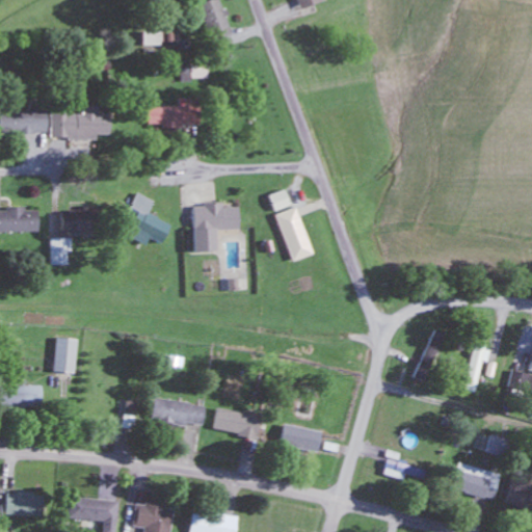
[(211,42),(232,34),(219,0),(210,0),(198,4),(211,42)]
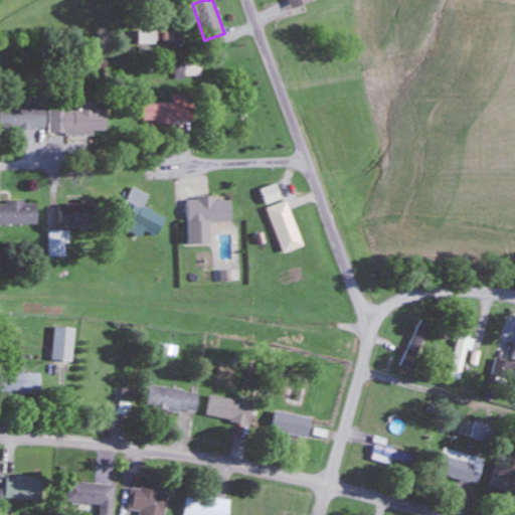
[(310,0),(285,0),(290,10),(311,2),(310,0)]
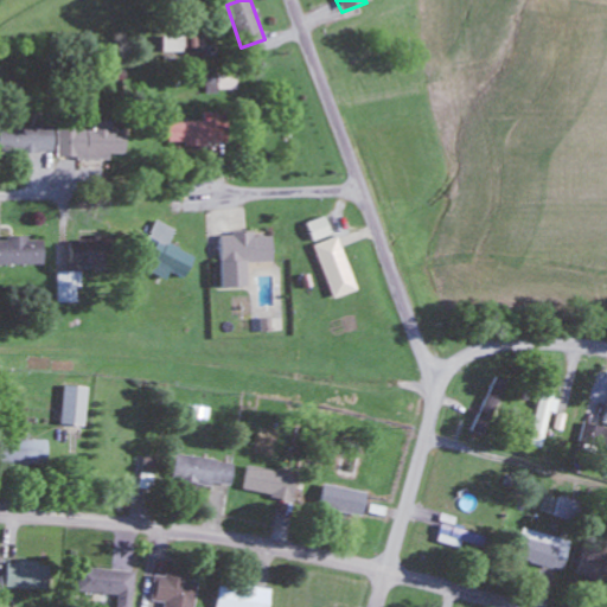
[(168,121),(167,144),(228,144),(228,114),(208,113),(208,121),(168,121)]
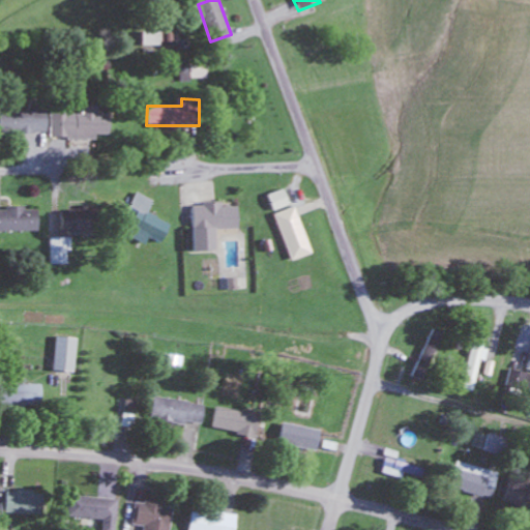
[(48,111),(0,111),(0,134),(48,134),(48,111)]
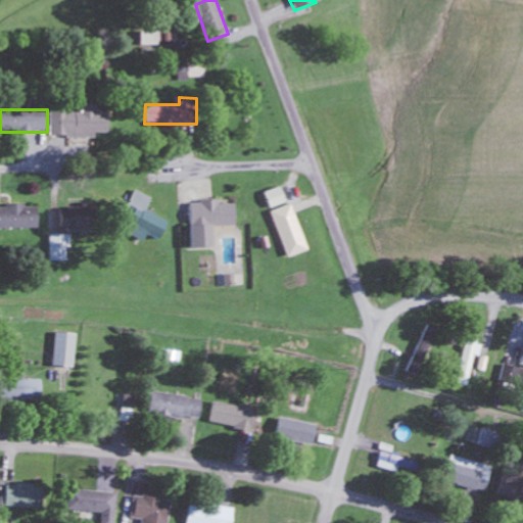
[(62,109),(48,110),(50,134),(64,133),(62,109)]
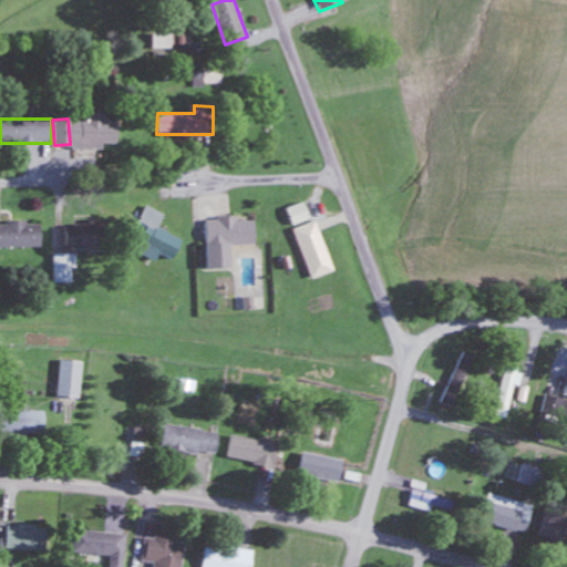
[(163,215),(143,206),(127,241),(169,259),(178,237),(157,228),(163,215)]
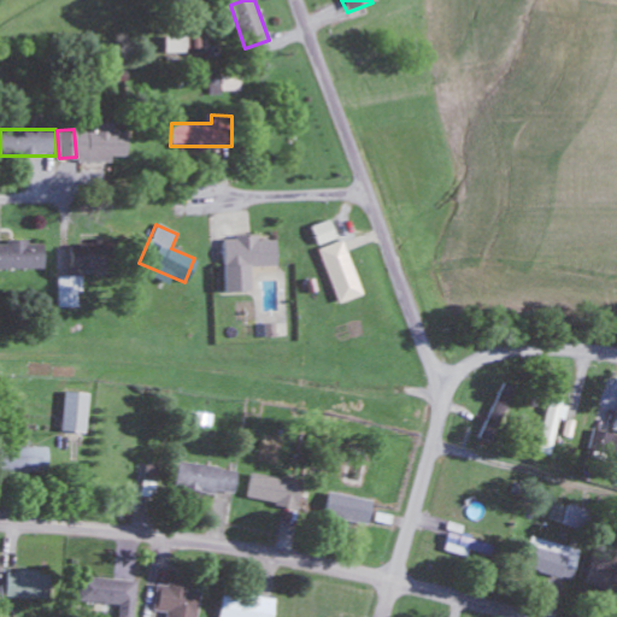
[(277,265),(276,240),(258,241),(258,236),(224,238),(225,293),(253,292),(252,266),(277,265)]
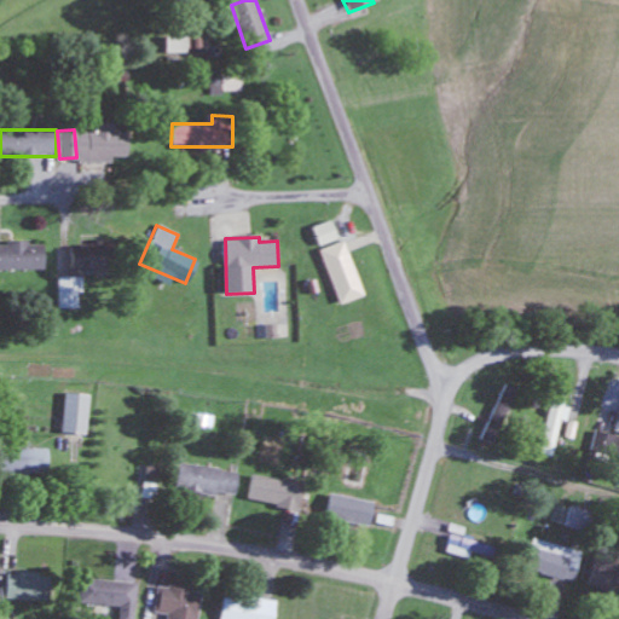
[(0,270),(44,270),(44,242),(0,242),(0,270)]
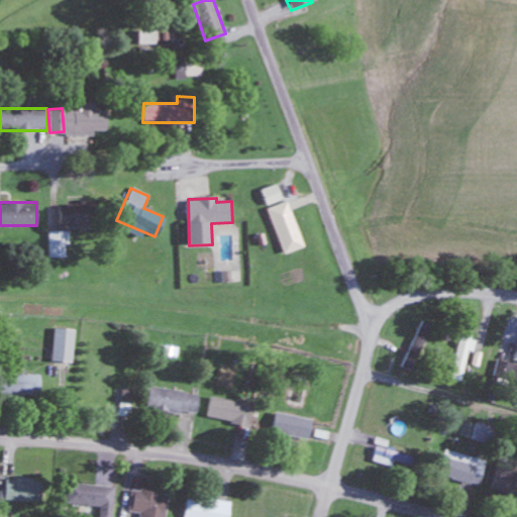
[(268,209),(283,254),(304,247),(288,202),(268,209)]
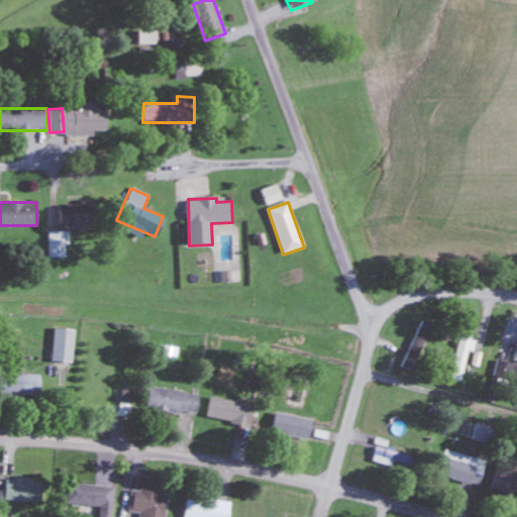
[(60,205),(60,225),(96,225),(96,205),(60,205)]
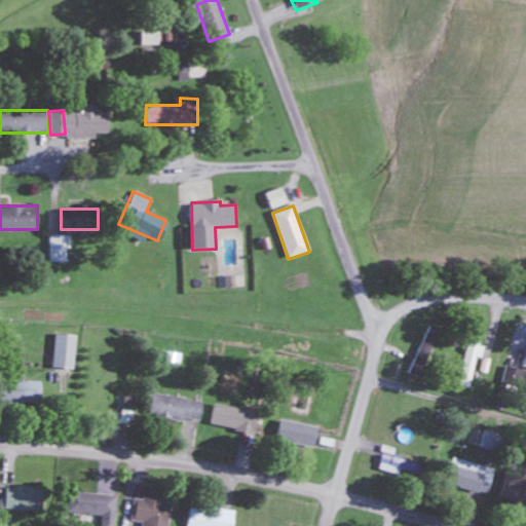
[(47,235),(47,262),(68,262),(68,235),(47,235)]
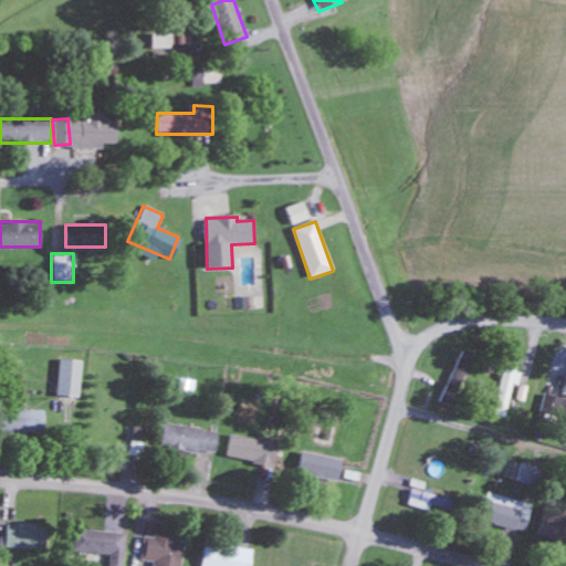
[(81,360),(59,360),(58,397),(80,398),(81,360)]
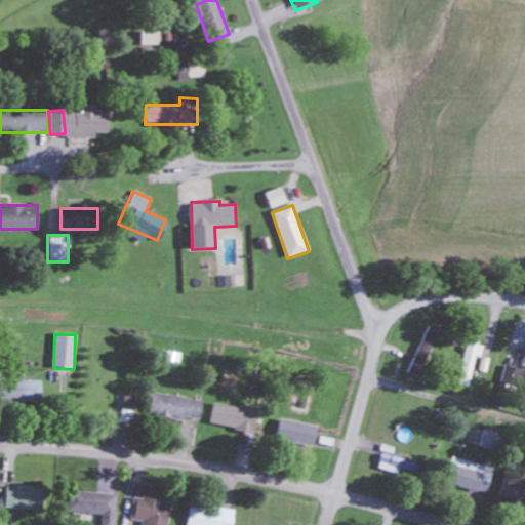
[(405,376),(413,386),(438,364),(430,355),(405,376)]
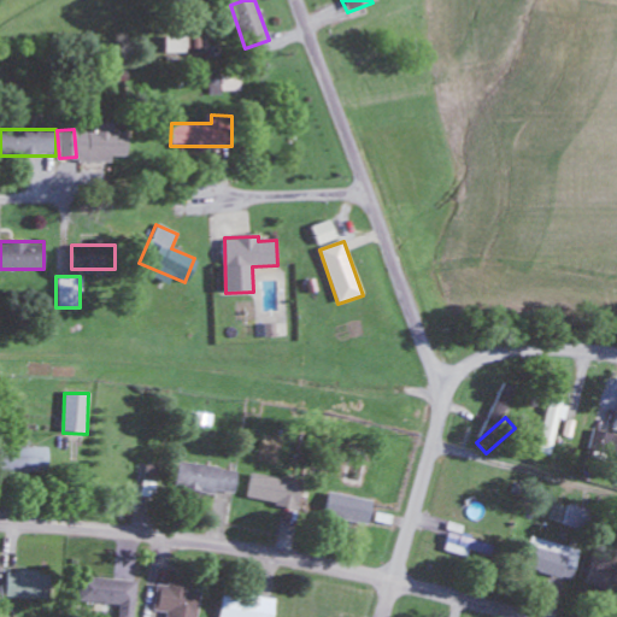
[(47,447),(4,447),(4,472),(47,472),(47,447)]
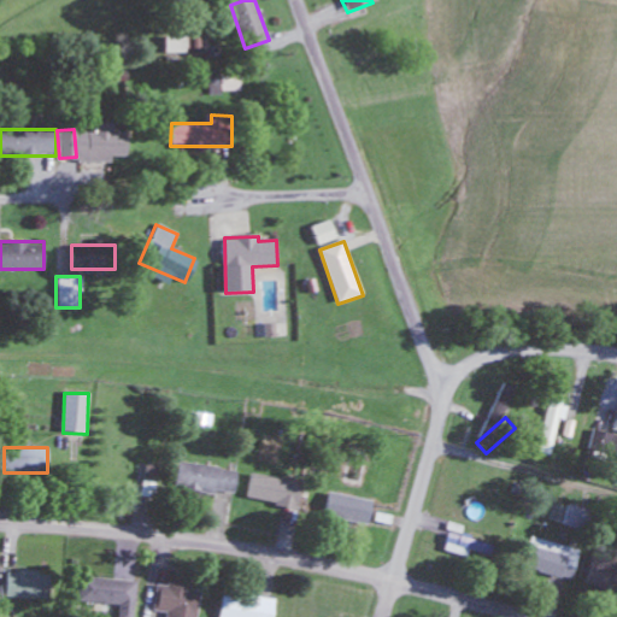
[(235,498),(239,472),(176,463),(172,488),(235,498)]
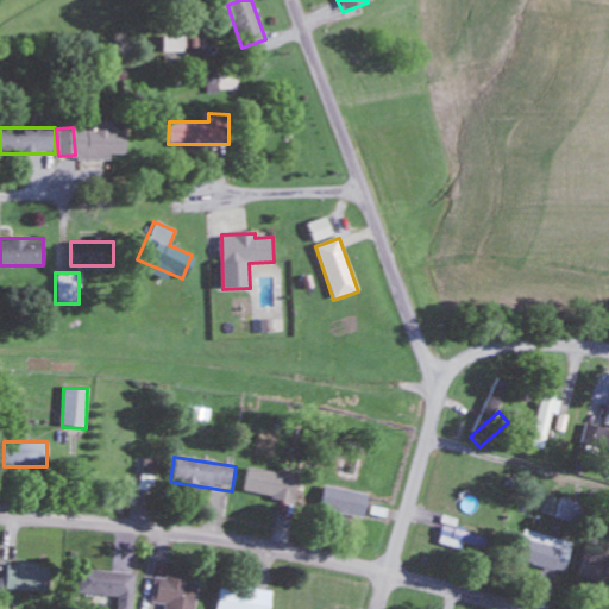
[(154,460),(139,460),(138,491),(154,491),(154,460)]
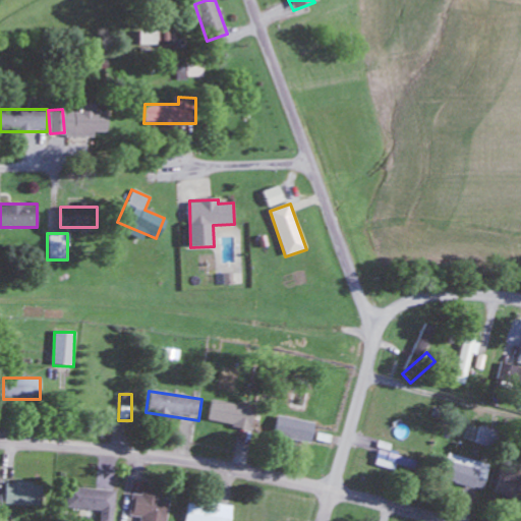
[(251,430),(255,409),(213,400),(208,420),(251,430)]
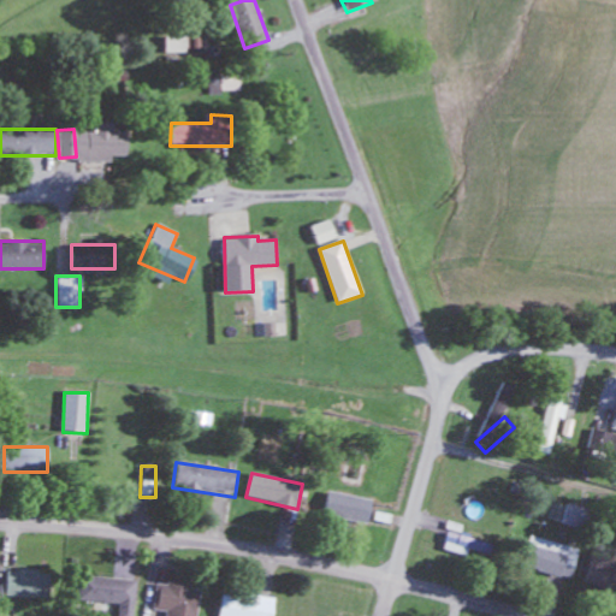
[(373,502),(326,491),(321,515),(368,525),(373,502)]
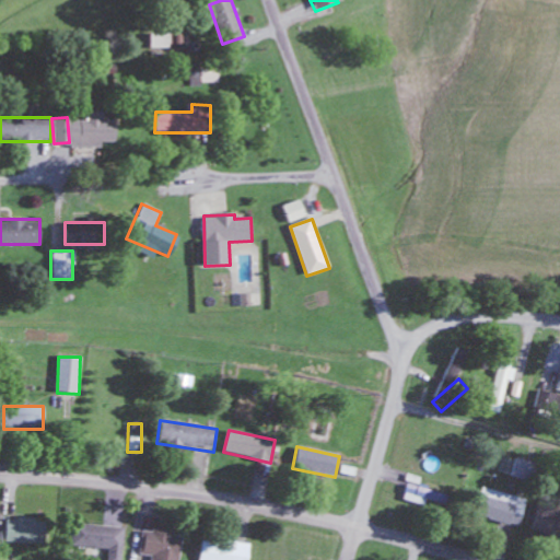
[(527,482),(533,469),(504,456),(498,469),(527,482)]
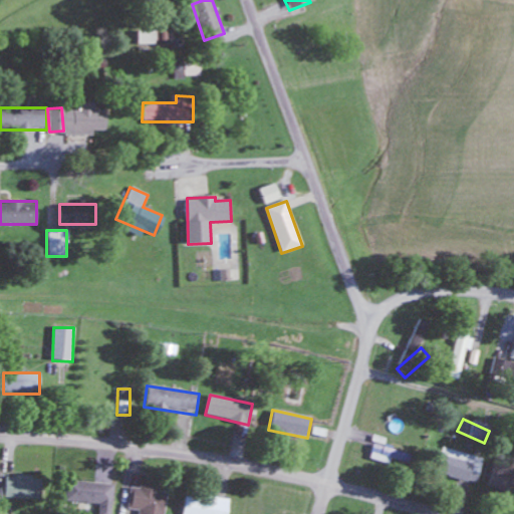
[(407,463),(409,454),(372,445),(368,460),(391,465),(392,460),(407,463)]
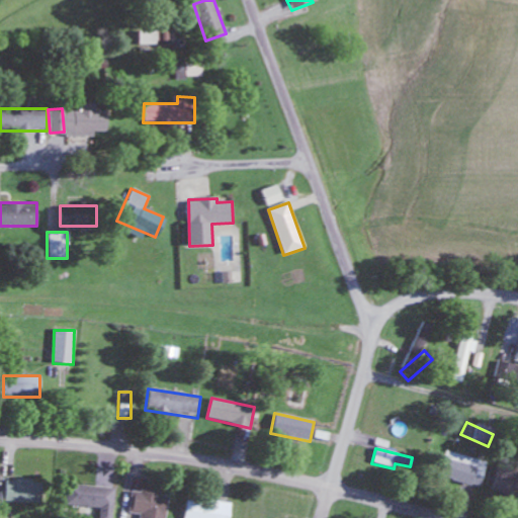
[(480,488),(486,461),(443,451),(437,478),(480,488)]
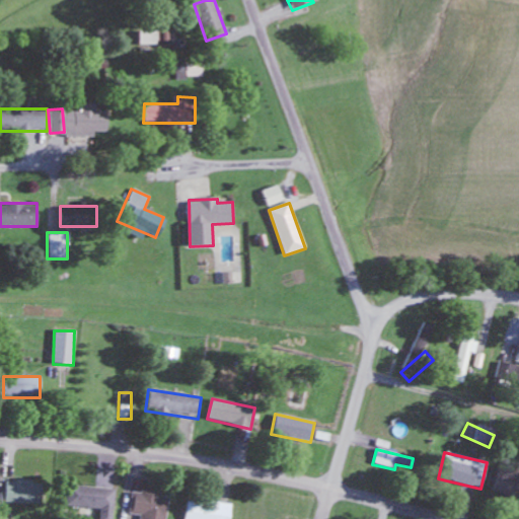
[(42,482),(5,482),(5,504),(42,504),(42,482)]
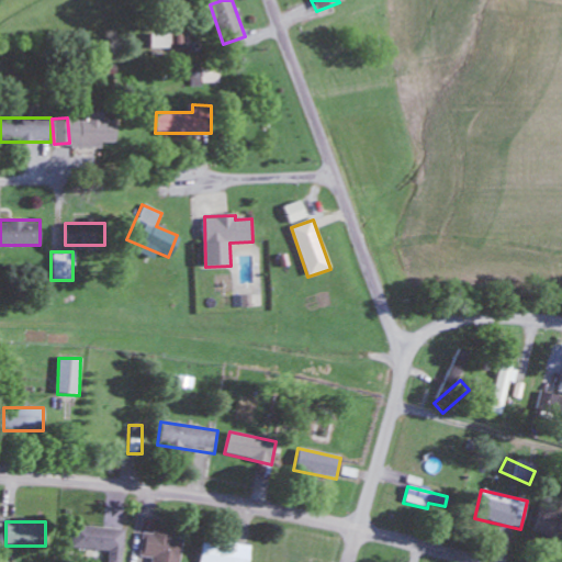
[(109,551),(107,561),(120,561),(123,530),(81,527),(80,549),(109,551)]
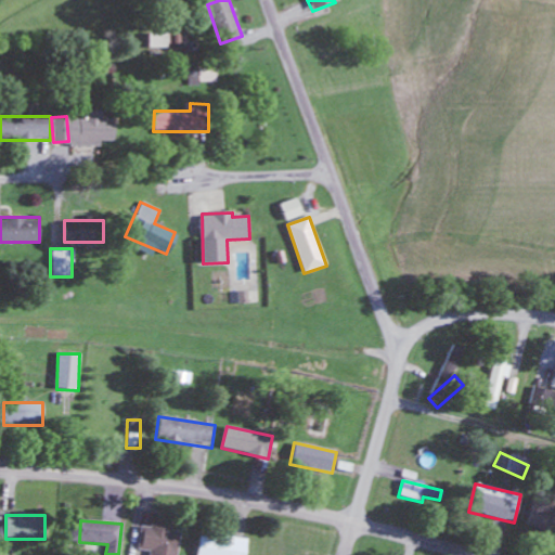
[(137,554),(177,554),(180,529),(141,525),(137,554)]
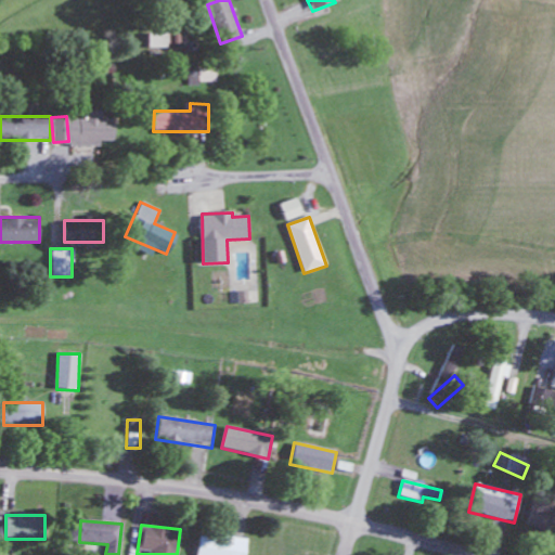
[(198,554),(244,554),(246,539),(199,536),(198,554)]
